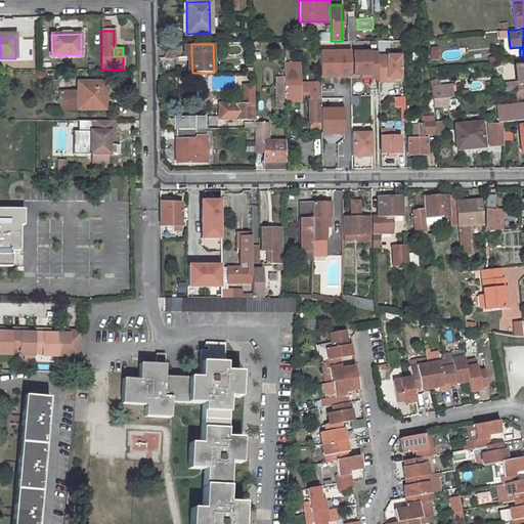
[(350,51),(319,51),(319,77),(350,77),(350,51)]
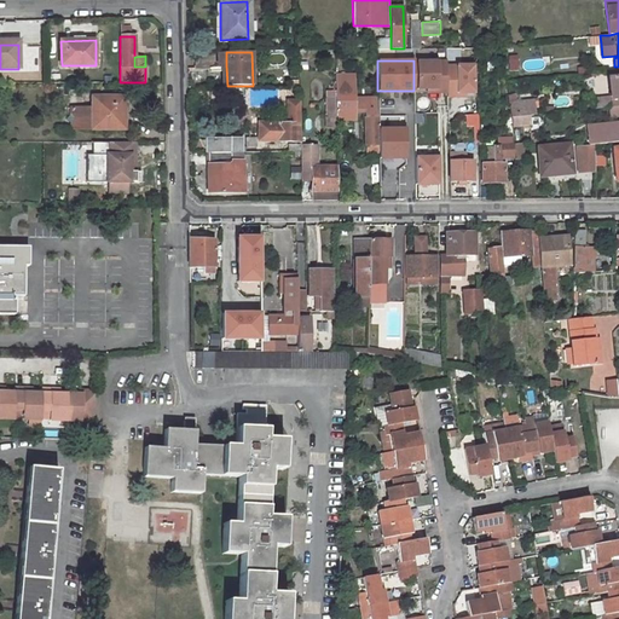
[(437,91),(447,91),(446,65),(446,61),(417,62),(417,88),(427,88),(437,87),(437,91)]
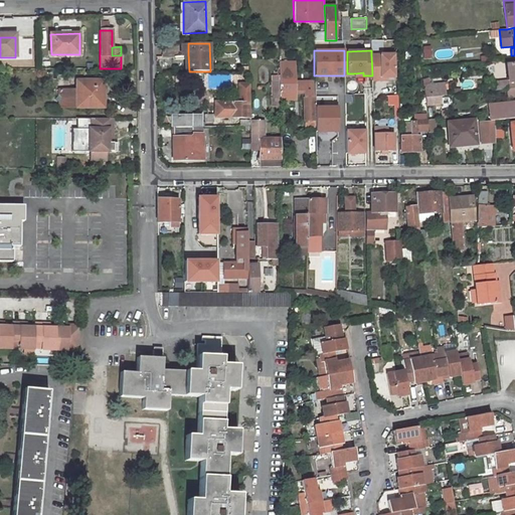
[(394,54),(371,54),(372,75),(372,79),(380,79),(380,77),(394,76),(394,54)]
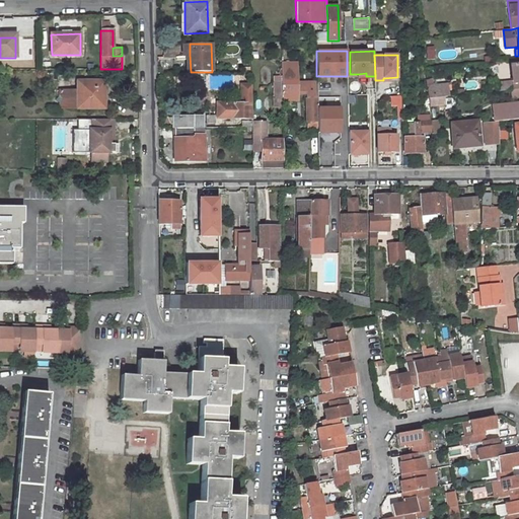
[(297,62),(282,62),(282,83),(282,99),(298,98),(297,90),(305,90),(306,129),(316,129),(316,104),(317,104),(317,103),(316,103),(316,81),(297,81),(297,62)]
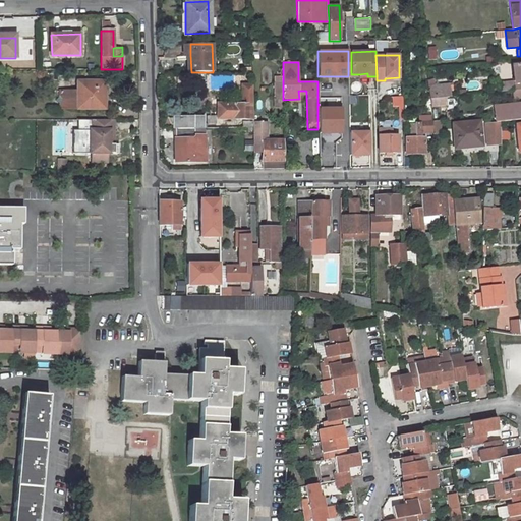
[(225,90),(227,77),(216,76),(215,88),(225,90)]
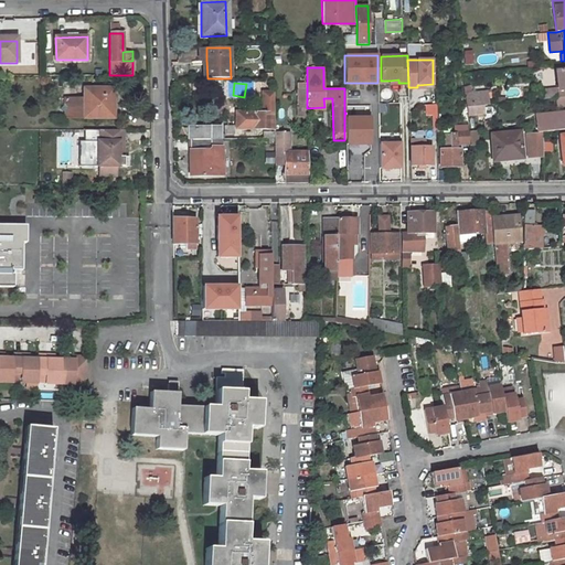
[(73,118),(86,118),(109,118),(109,102),(113,102),(113,88),(83,88),(83,97),(63,97),(63,104),(59,107),(63,113),(65,110),(73,118)]
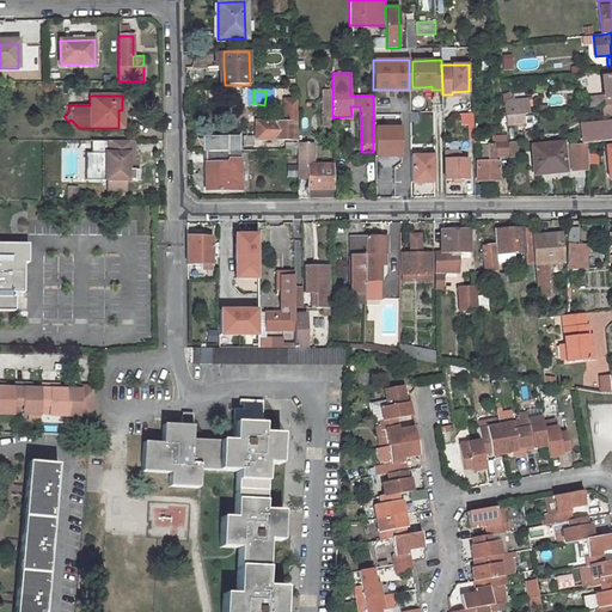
[(527,124),(526,114),(532,114),(531,96),(507,98),(508,126),(527,124)]
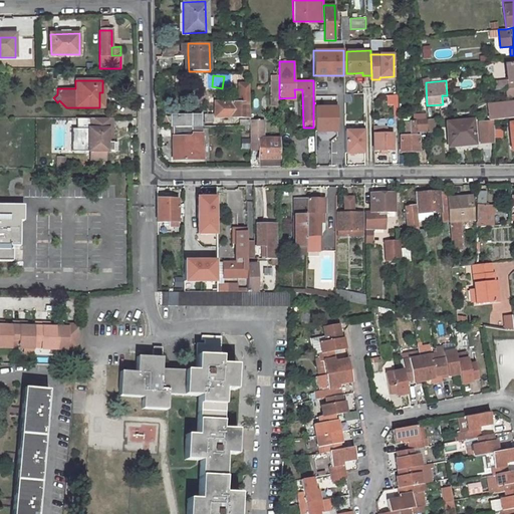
[(262,82),(262,85),(272,85),(273,94),(266,95),(266,104),(279,104),(279,98),(279,82),(262,82)]
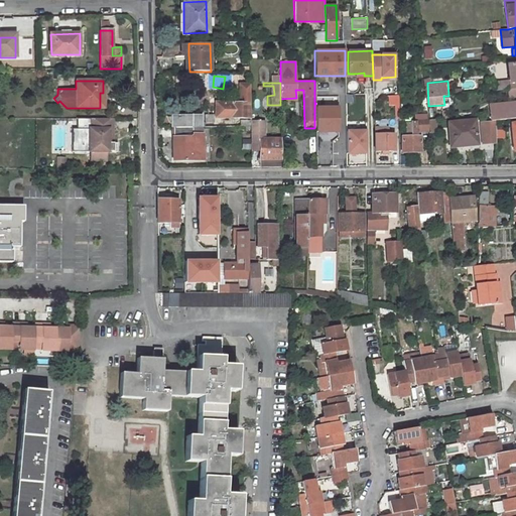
[(215,112),(221,112),(221,117),(250,118),(250,88),(240,88),(240,103),(215,103),(215,112)]
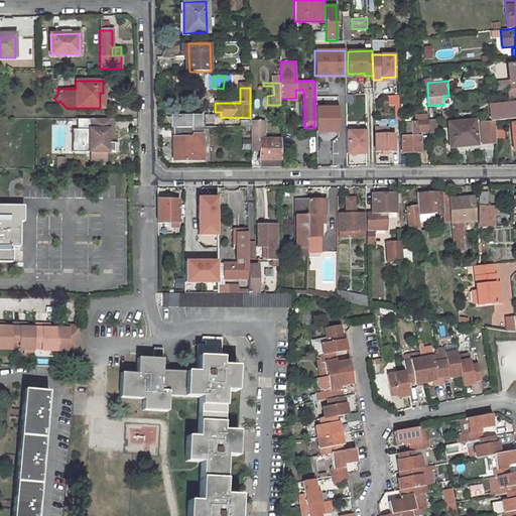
[(499,121),(515,118),(515,103),(497,105),(499,121)]
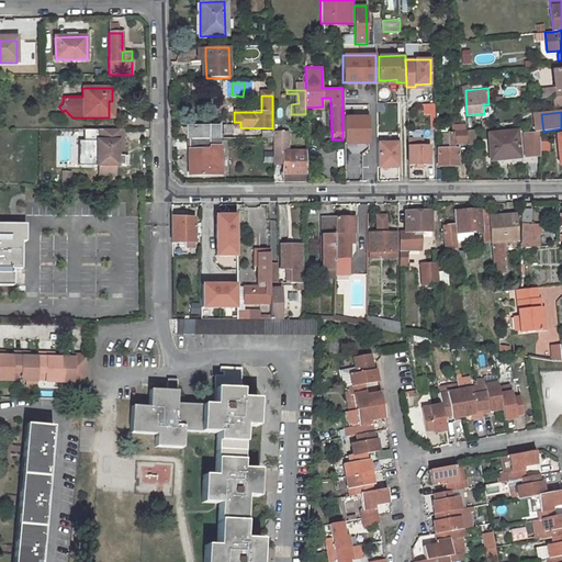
[(368,117),(344,119),(345,145),(368,144),(368,117)]
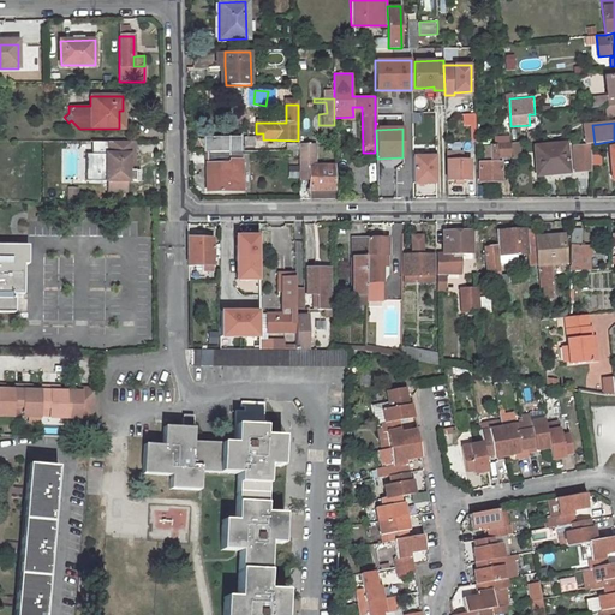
[(240,151),(240,139),(204,139),(204,151),(240,151)]
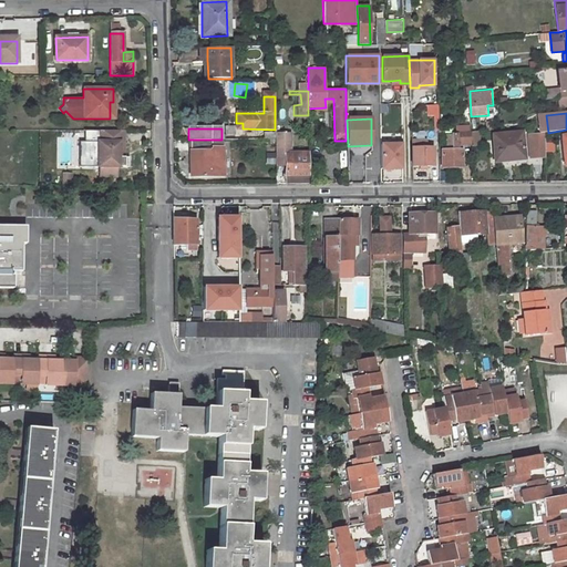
[(124,130),(99,130),(99,141),(98,141),(88,145),(96,167),(99,166),(101,166),(114,166),(129,166),(130,156),(124,156),(120,156),(120,142),(124,142),(124,130)]
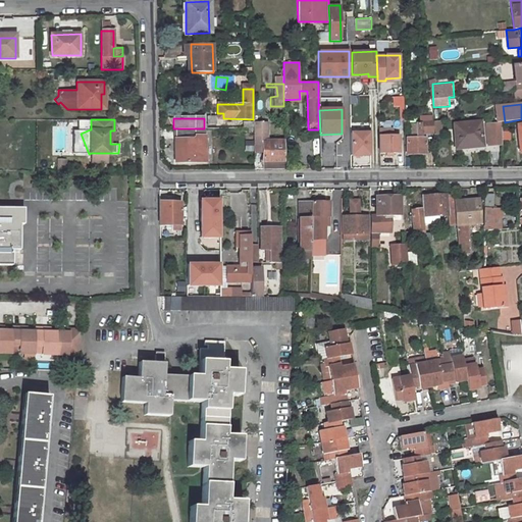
[(423,120),(421,120),(421,122),(420,122),(420,132),(431,132),(430,122),(424,122),(423,120)]
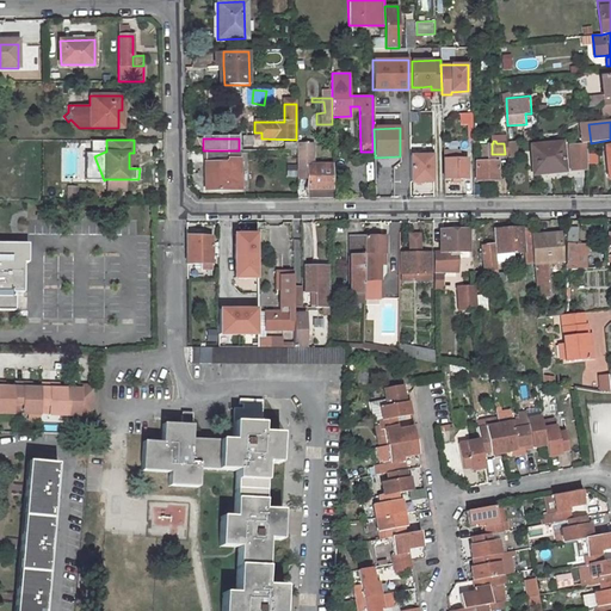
[(586,160),(586,152),(586,143),(568,146),(568,152),(569,154),(572,158),(573,159),(575,160),(579,161),(586,160)]
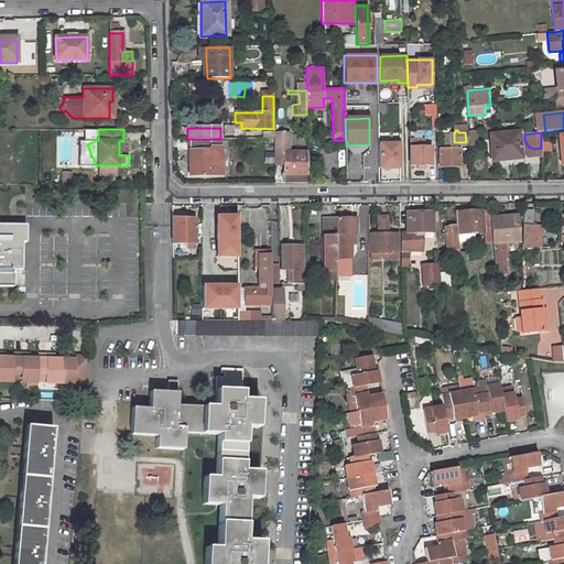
[(273,133),(274,165),(283,164),(284,183),(307,182),(307,153),(289,153),(289,133),(273,133)]
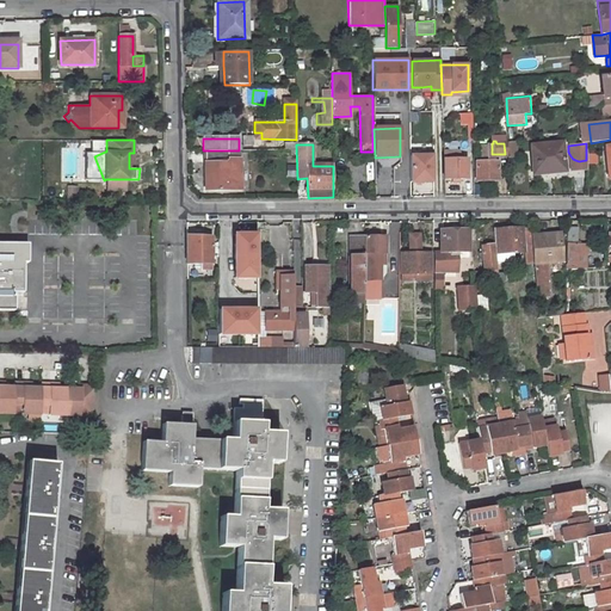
[(541,167),(553,166),(565,165),(562,146),(531,149),(531,154),(526,154),(529,167),(534,167),(534,168),(541,167)]
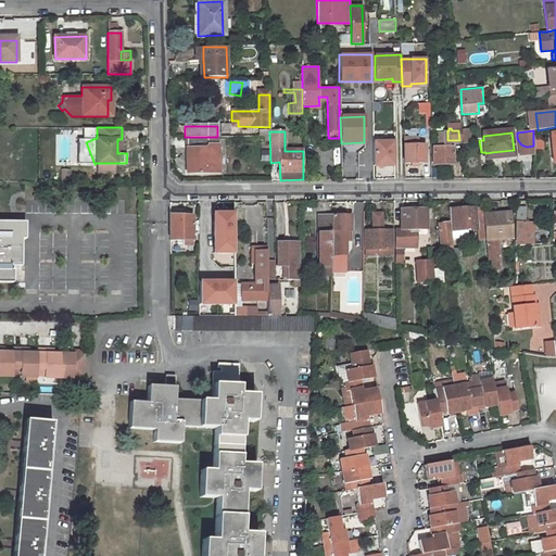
[(542,149),(542,140),(539,140),(538,138),(533,138),(533,146),(533,150),(542,149)]
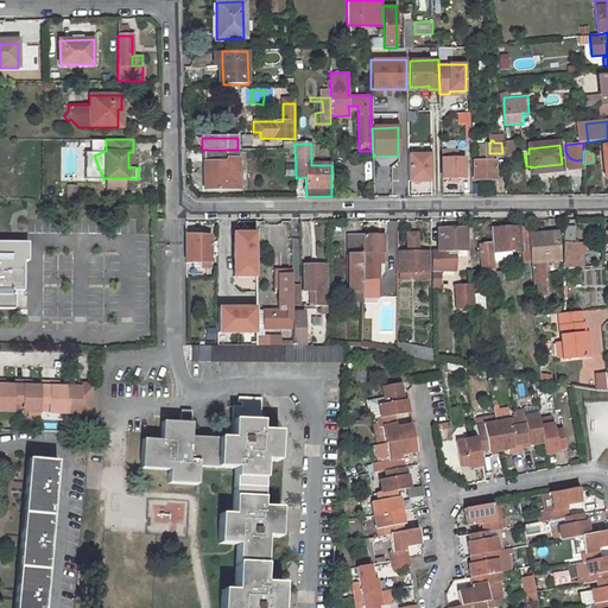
[(239,189),(239,162),(232,162),(232,152),(206,152),(207,162),(204,162),(204,189),(239,189)]
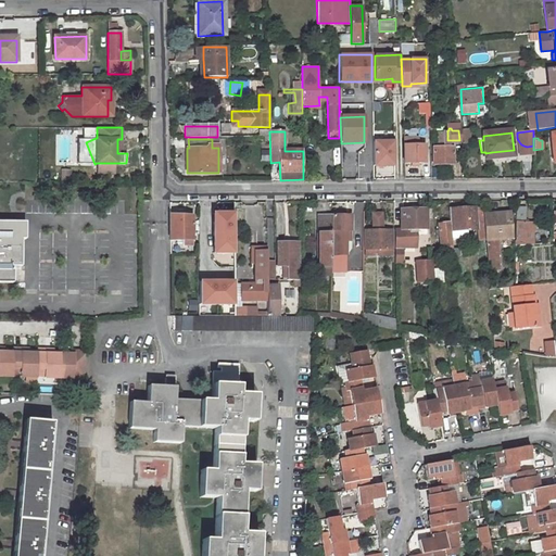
[(386,141),(373,142),(374,165),(394,165),(394,139),(386,139),(386,141)]
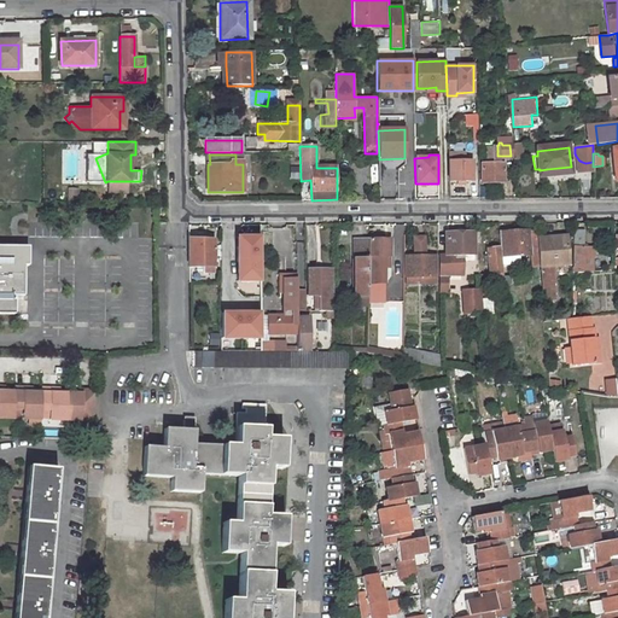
[(471,181),(471,162),(461,162),(461,157),(458,158),(458,162),(449,162),(450,182),(458,182),(458,186),(462,186),(462,181),(471,181)]
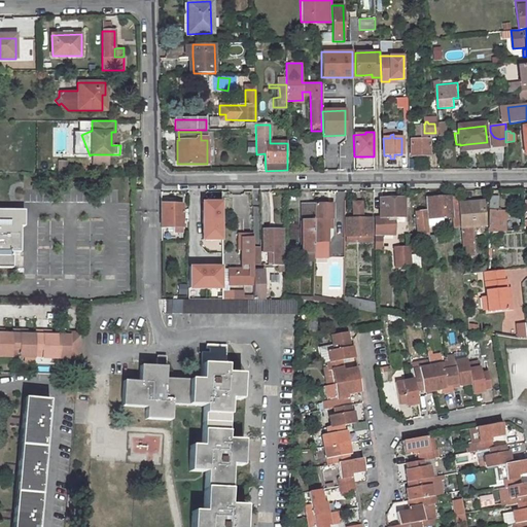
[(429,156),(428,140),(411,140),(412,156),(429,156)]
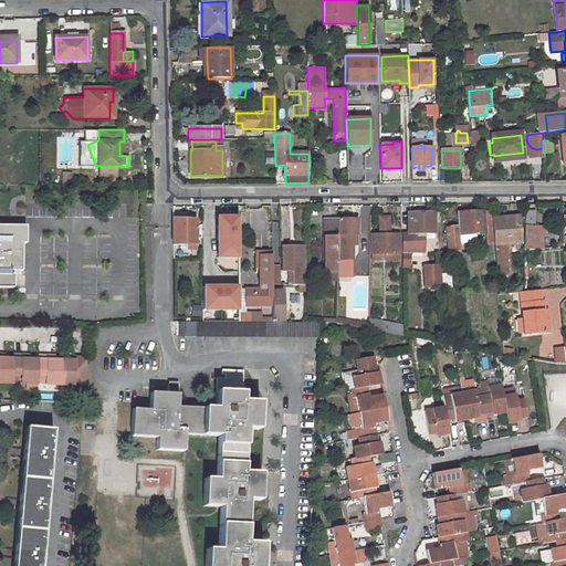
[(339,152),(341,168),(348,168),(347,152),(339,152)]
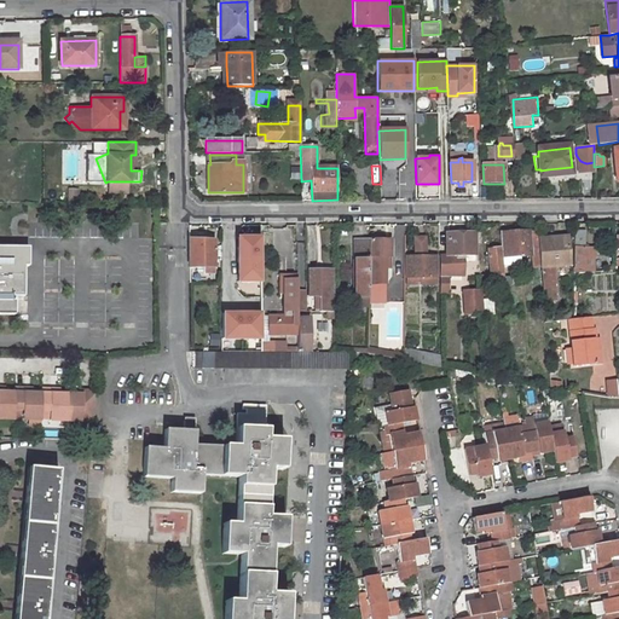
[(583,231),(573,231),(572,273),(595,271),(593,246),(583,247),(583,231)]
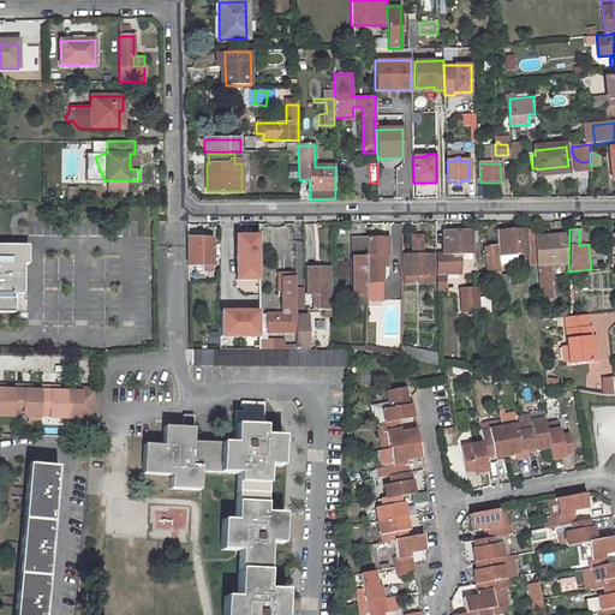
[(496,233),(497,246),(501,280),(508,280),(508,266),(506,264),(506,255),(526,255),(527,267),(536,266),(536,264),(533,238),(532,232),(525,232),(525,231),(501,231),(501,233),(496,233)]
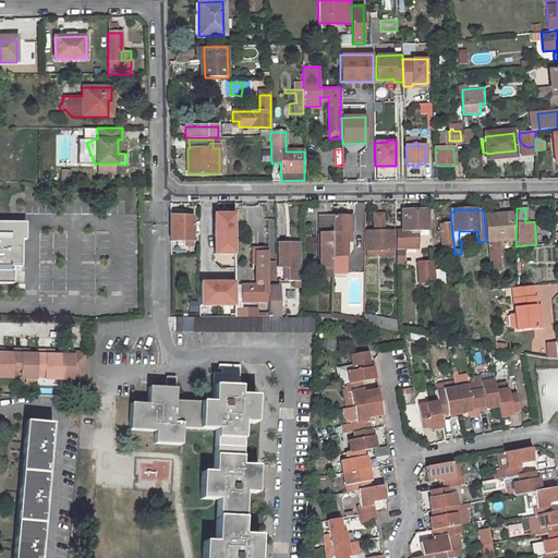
[(395,230),(396,274),(413,274),(413,283),(429,283),(429,287),(433,287),(433,283),(435,283),(427,210),(402,210),(402,230),(395,230)]
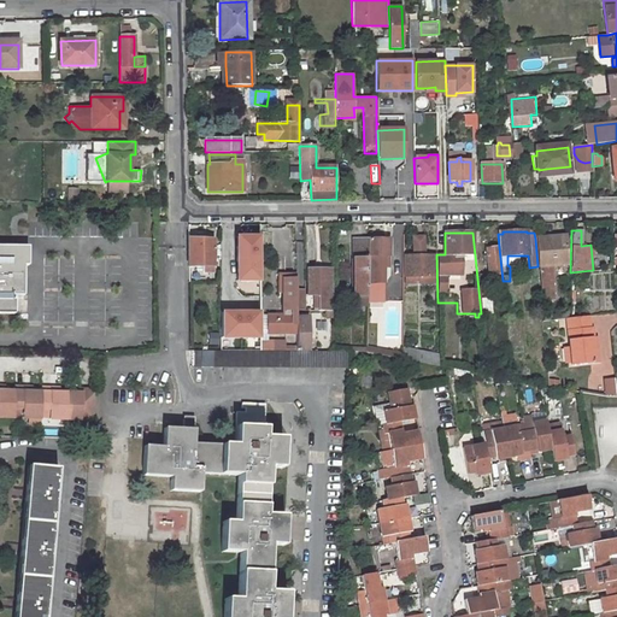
[(552,299),(550,264),(565,263),(563,235),(535,239),(538,265),(540,266),(542,299),(552,299)]
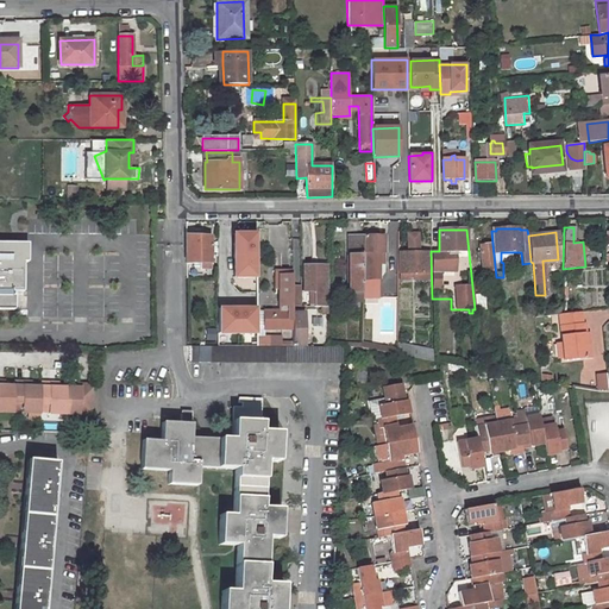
[(311,233),(300,233),(300,249),(311,250),(311,233)]
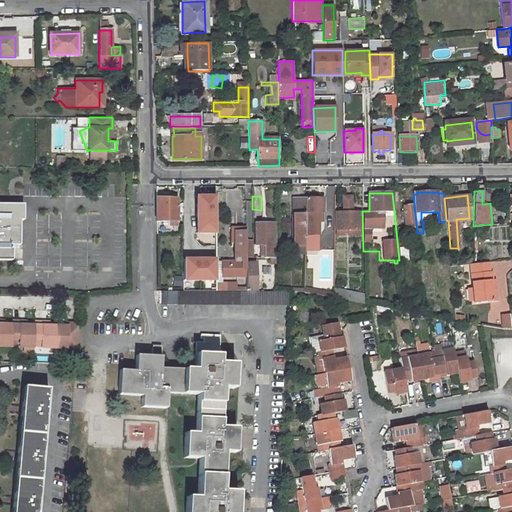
[(215,215),(215,197),(208,197),(208,203),(196,202),(196,215),(215,215)]
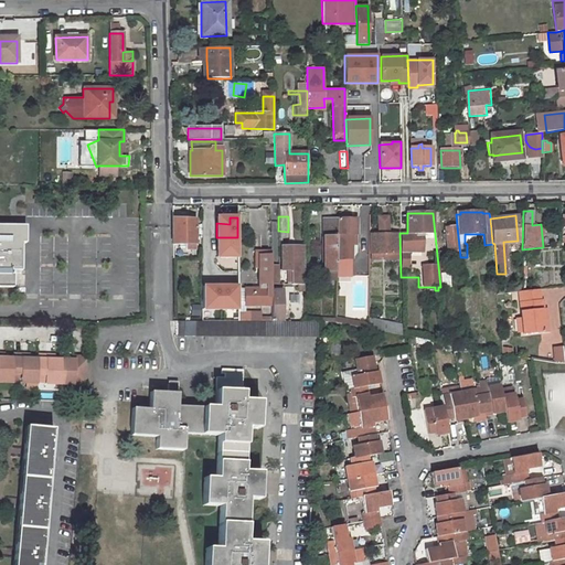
[(195,248),(195,220),(172,219),(172,243),(187,243),(187,249),(195,248)]
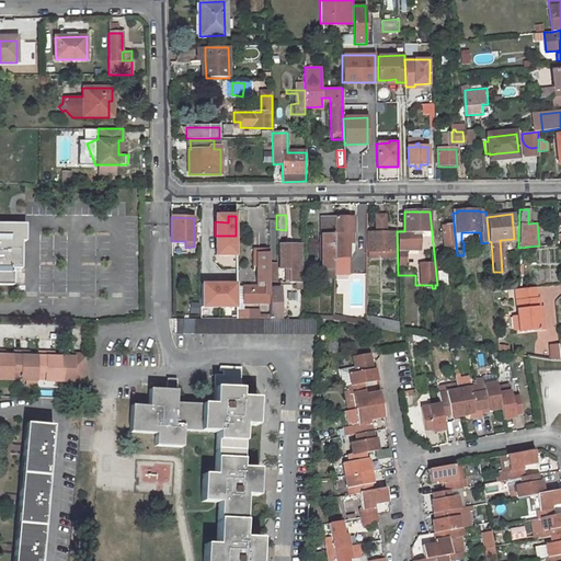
[(374,218),(374,233),(382,233),(382,217),(374,218)]
